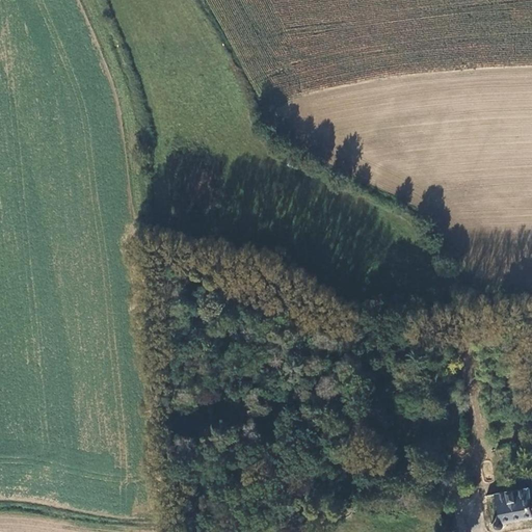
[(531,409),(515,414),(517,423),(531,419),(531,409)]
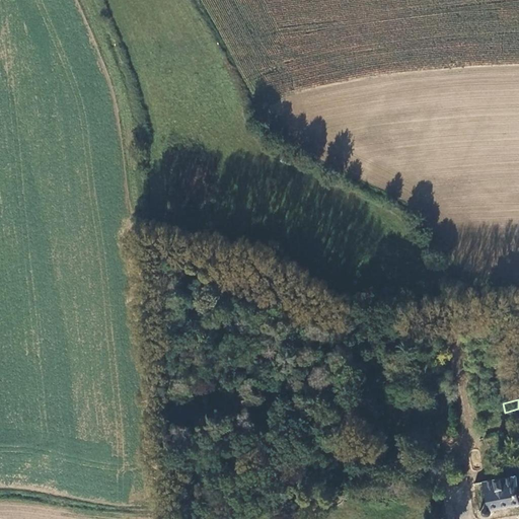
[(518,409),(505,413),(507,421),(518,421),(518,409)]
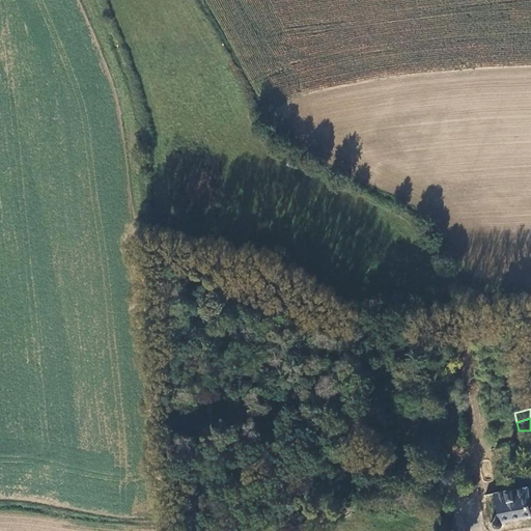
[(530,437),(520,441),(523,455),(530,452),(530,437)]
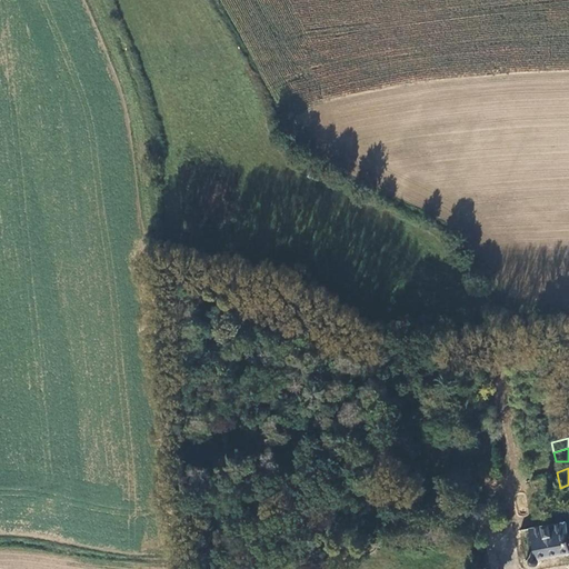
[(540,559),(568,553),(568,533),(567,519),(518,529),(525,560),(528,560),(529,563),(532,567),(536,567),(539,566),(540,562),(540,559)]
